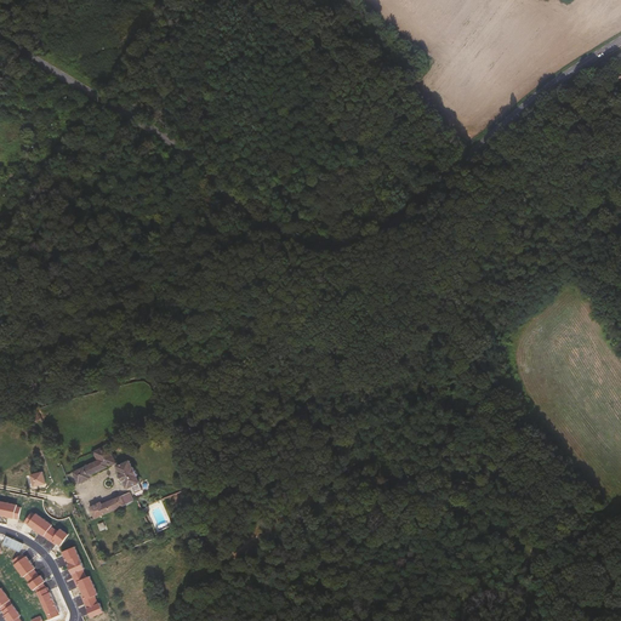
[(41,419),(36,409),(28,411),(33,422),(41,419)]
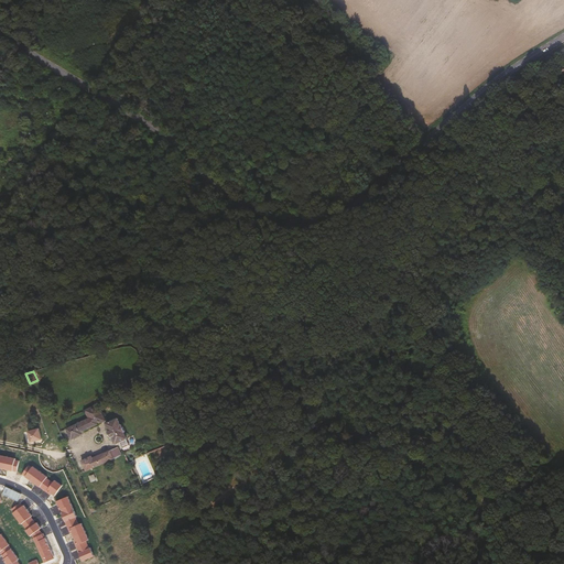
[(98,404),(85,410),(88,419),(67,429),(72,438),(82,434),(80,432),(106,421),(98,404)]
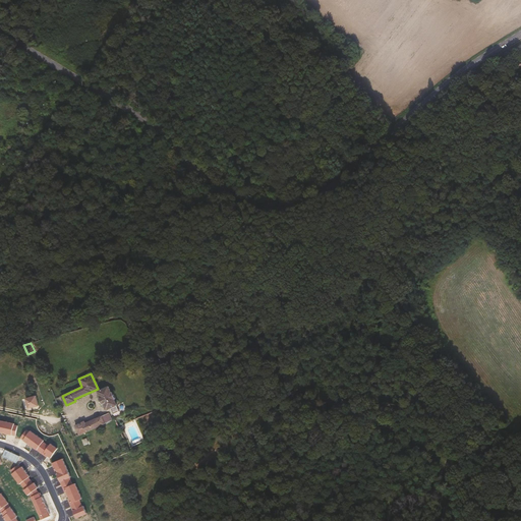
[(109,387),(99,391),(102,397),(100,398),(103,404),(104,404),(107,410),(111,408),(113,414),(120,411),(117,405),(118,405),(115,399),(116,399),(113,392),(112,392),(109,387)]
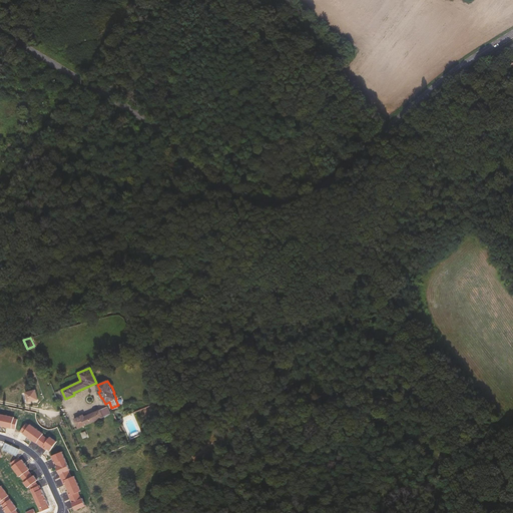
[(22,393),(25,403),(39,399),(36,389),(22,393)]
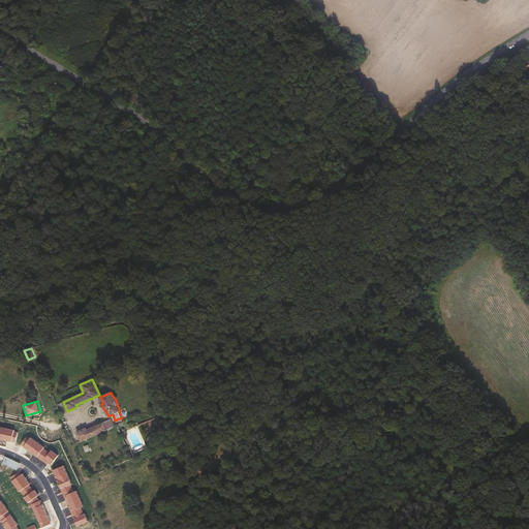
[(81,441),(115,427),(111,418),(87,429),(87,428),(76,432),(81,441)]
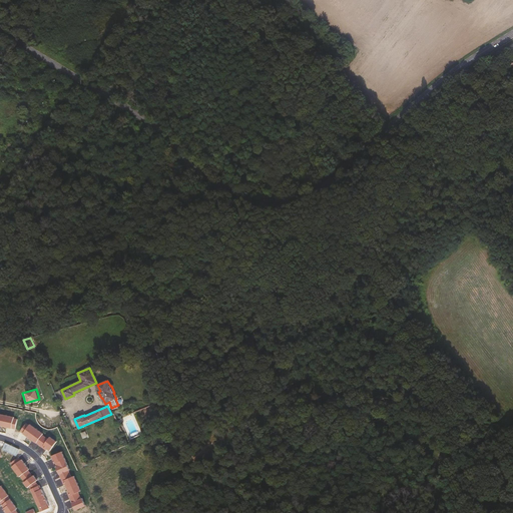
[(0,426),(17,430),(19,419),(16,418),(17,416),(0,412),(0,426)]
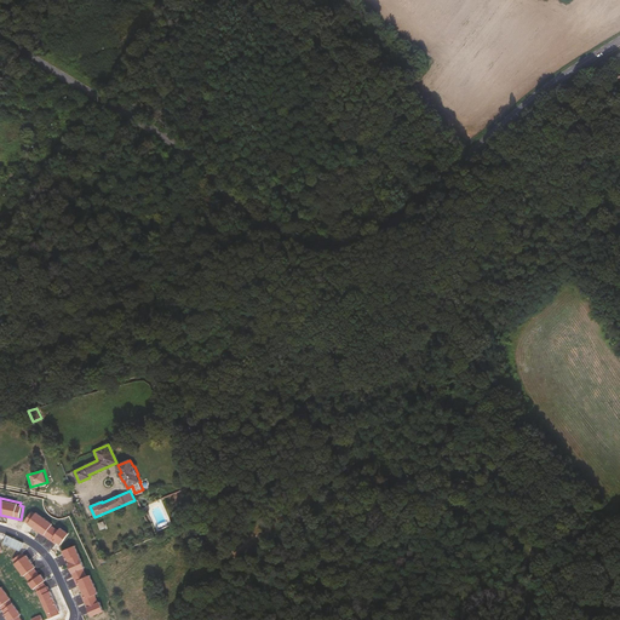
[(32,510),(23,521),(51,541),(52,540),(57,543),(62,545),(69,533),(69,532),(61,526),(58,529),(53,527),(55,523),(38,511),(36,514),(32,510)]
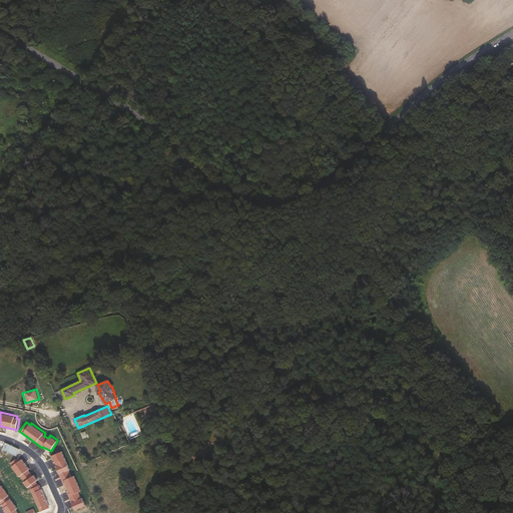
[(64,451),(52,456),(55,463),(56,463),(58,466),(56,466),(62,477),(67,489),(71,499),(73,502),(77,511),(87,506),(87,505),(88,505),(84,498),(82,498),(79,492),(81,491),(82,491),(83,491),(76,475),(72,477),(69,470),(72,469),(64,451)]
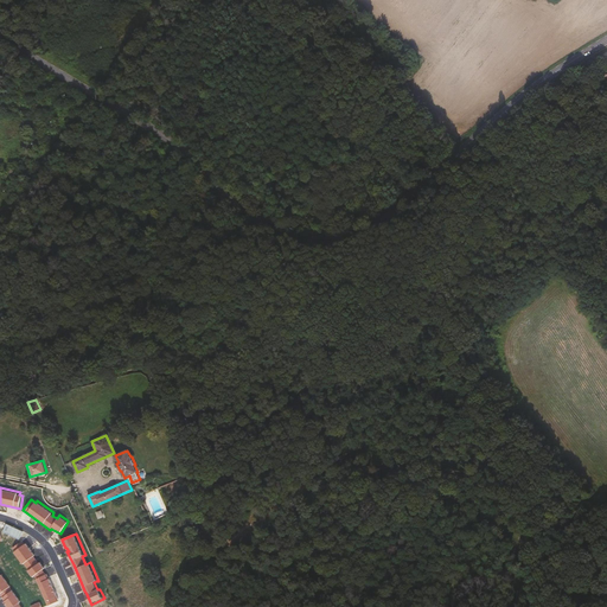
[(38,579),(50,606),(58,601),(56,596),(57,595),(50,579),(49,579),(46,574),(44,570),(48,569),(39,557),(39,556),(38,555),(37,555),(27,541),(26,542),(24,540),(13,548),(16,550),(13,551),(24,566),(26,564),(30,569),(29,570),(34,579),(37,576),(38,579)]
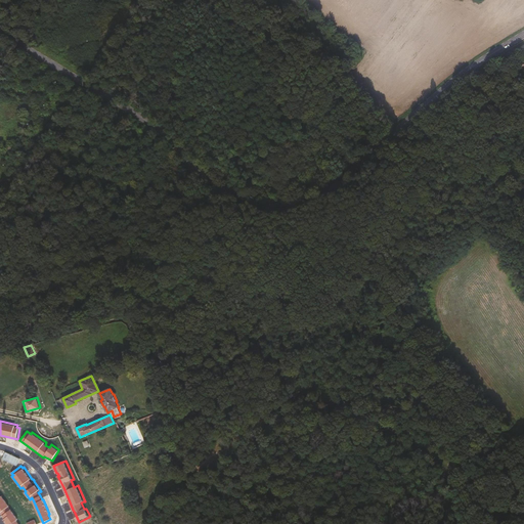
[(7,523),(19,523),(16,520),(18,519),(9,507),(5,501),(0,494),(0,513),(1,513),(8,522),(7,523)]
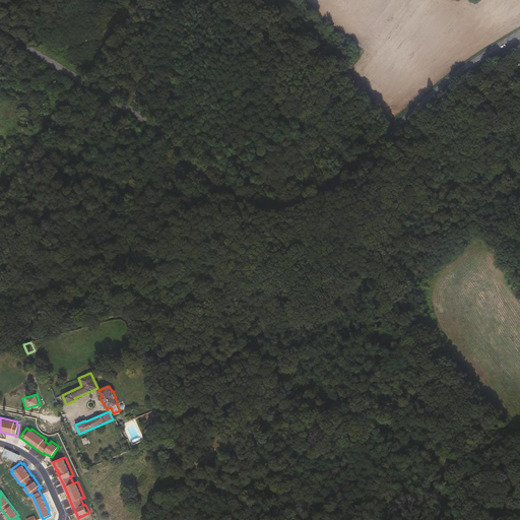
All buildings are outlined.
